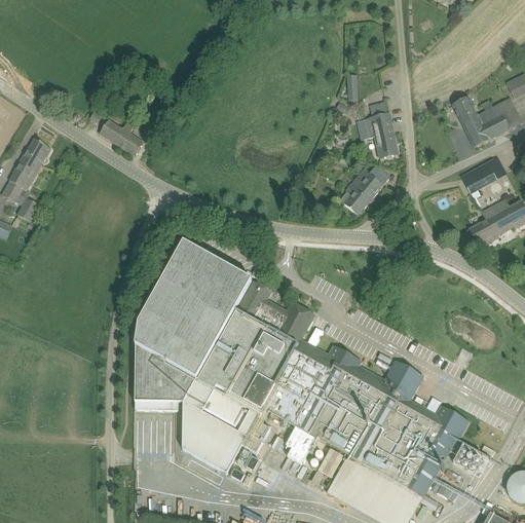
[(515,97),(524,91),(524,70),(507,80),(515,97)]
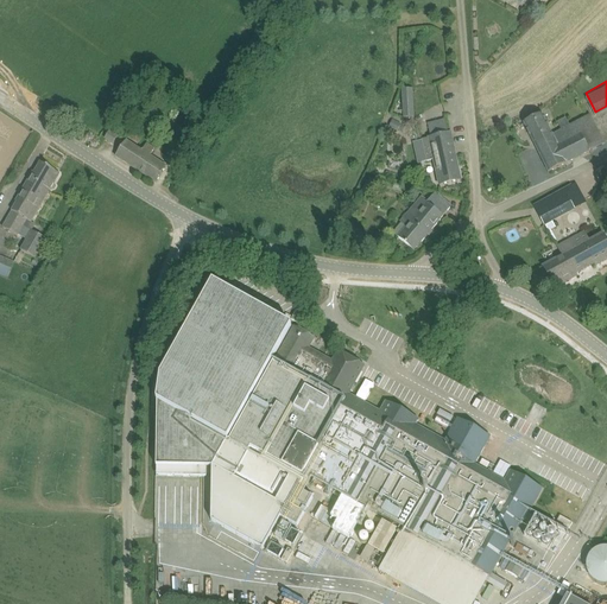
[(402,86),(402,102),(403,115),(413,114),(411,86),(402,86)]
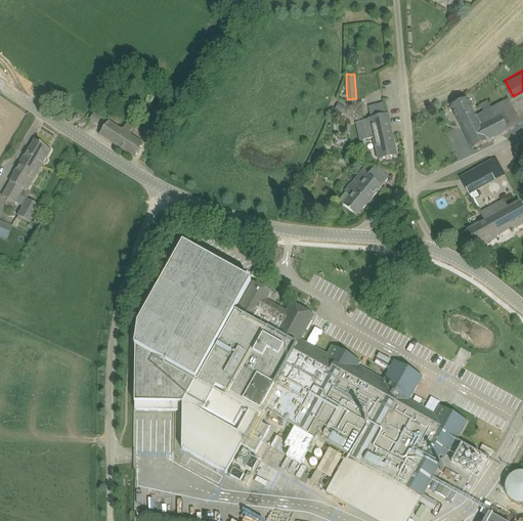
[(508,97),(490,105),(486,98),(479,102),(483,110),(475,113),(467,95),(450,103),(472,145),(506,128),(507,128),(520,121),(508,97)]
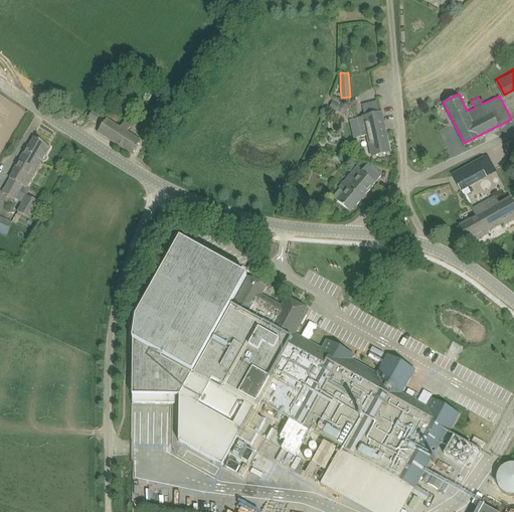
[(377,98),(360,102),(363,112),(379,109),(377,98)]
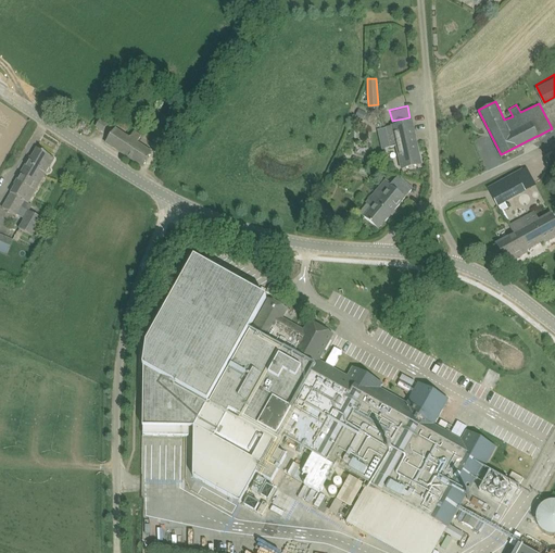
[(99,118),(96,124),(102,128),(105,123),(99,118)]
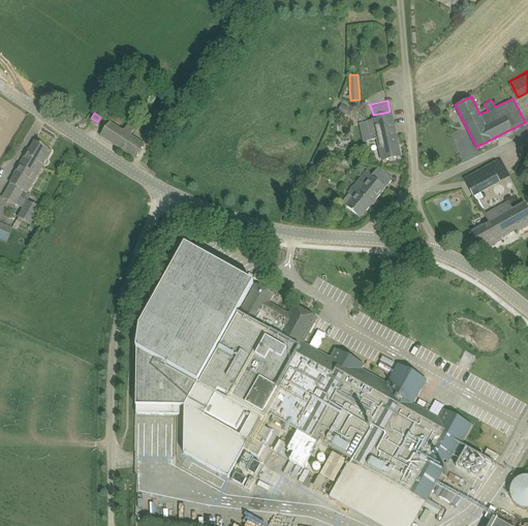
[(381,158),(400,154),(391,113),(366,118),(370,137),(376,135),(381,158)]
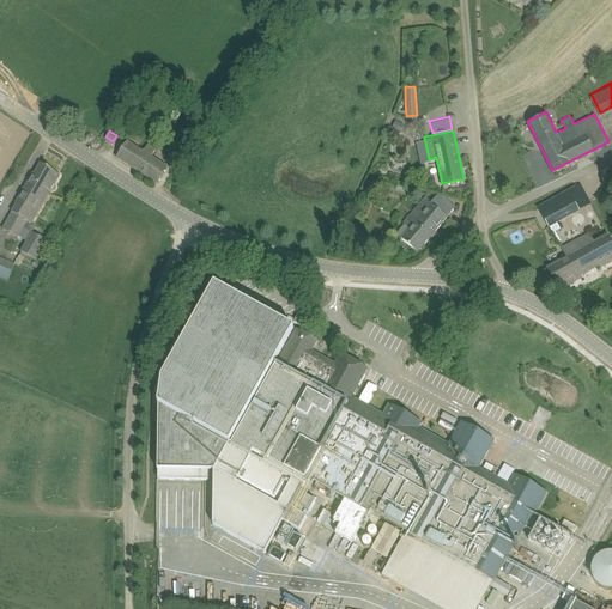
[(116,154),(158,181),(167,164),(150,153),(155,146),(147,141),(141,148),(126,138),(116,154)]
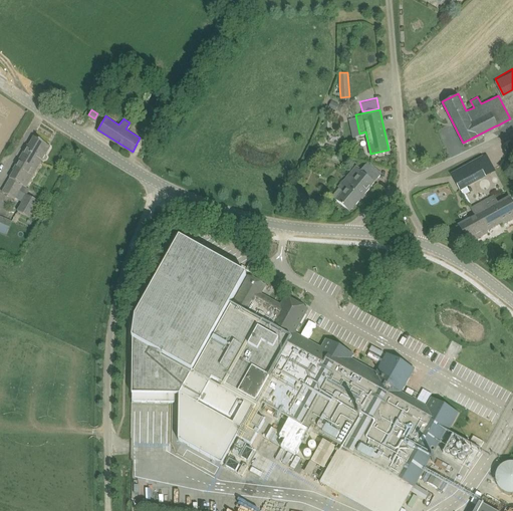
[(24,191),(26,186),(26,185),(47,147),(43,145),(45,142),(33,135),(2,190),(14,198),(15,196),(22,200),(17,209),(29,216),(38,200),(26,193),(24,191)]
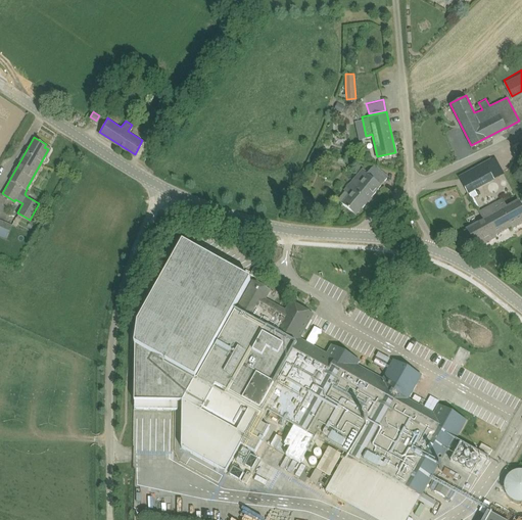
[(318,160),(322,151),(317,149),(313,158),(318,160)]
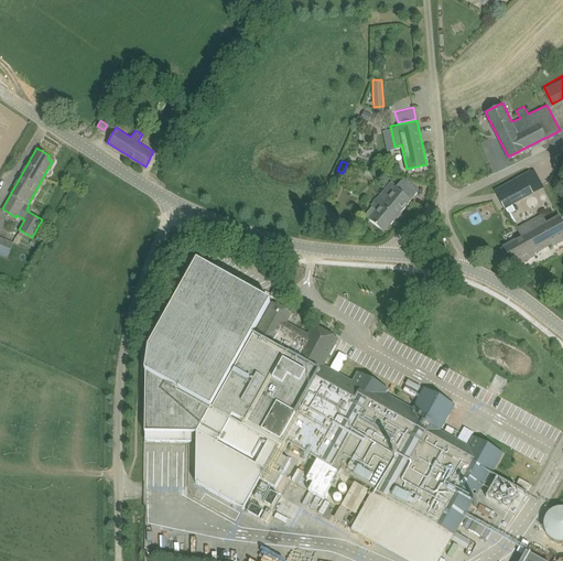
[(532,191),(542,185),(533,168),(522,173),(532,191)]
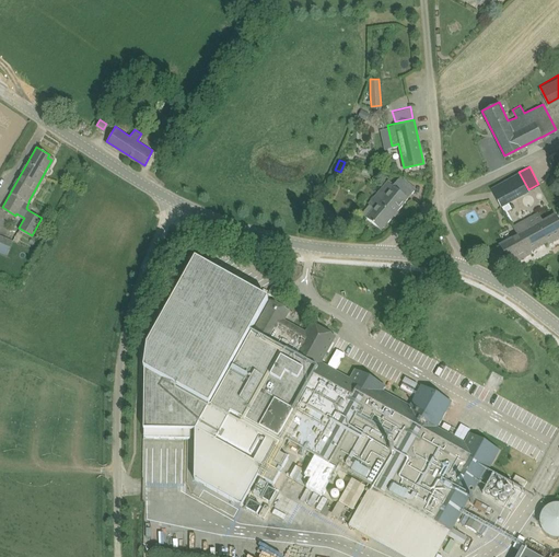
[(393,183),(386,177),(367,201),(369,202),(361,212),(365,216),(381,229),(414,188),(398,176),(393,183)]
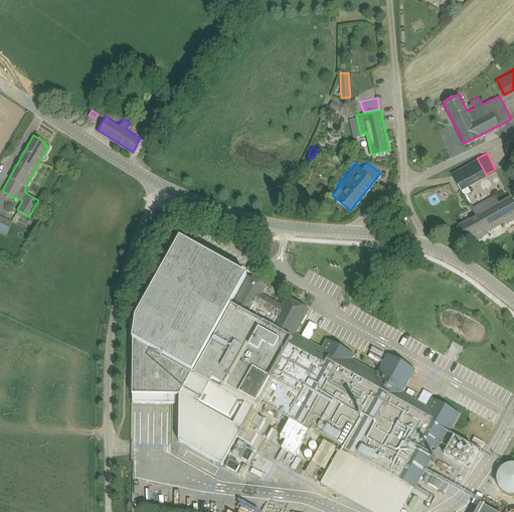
[(470,190),(467,185),(458,169),(451,172),(460,189),(461,188),(464,193),(470,190)]
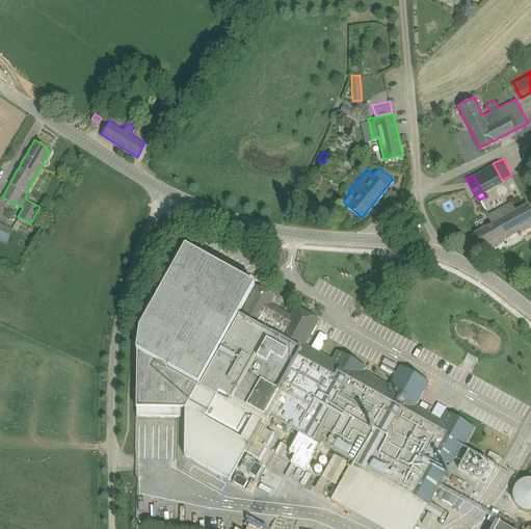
[(530,210),(526,202),(514,208),(510,200),(486,213),(490,221),(474,231),(483,246),(489,242),(492,245),(503,239),(502,237),(518,229),(519,231),(530,223),(530,210)]
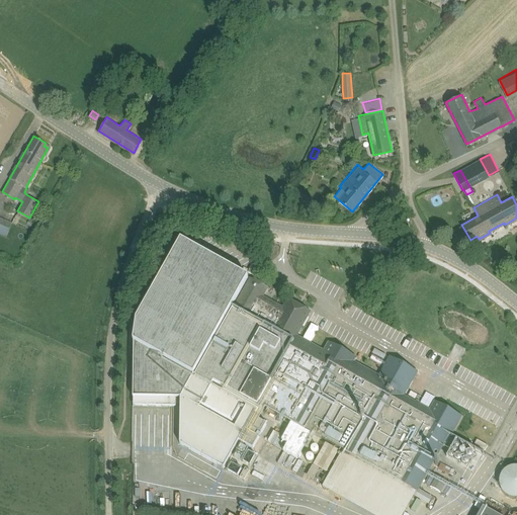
[(289,198),(286,205),(291,207),(295,200),(289,198)]
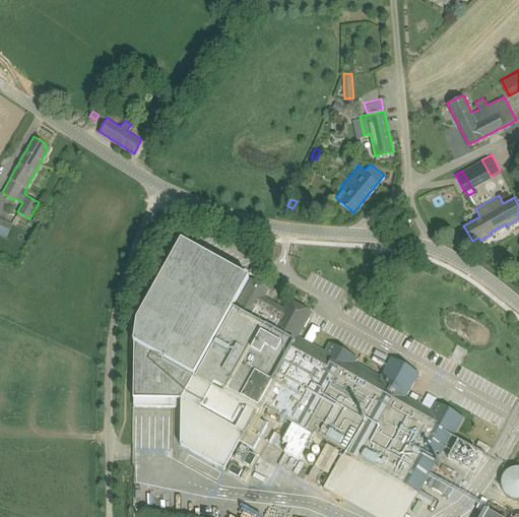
[(0,232),(6,235),(12,220),(0,214),(0,232)]
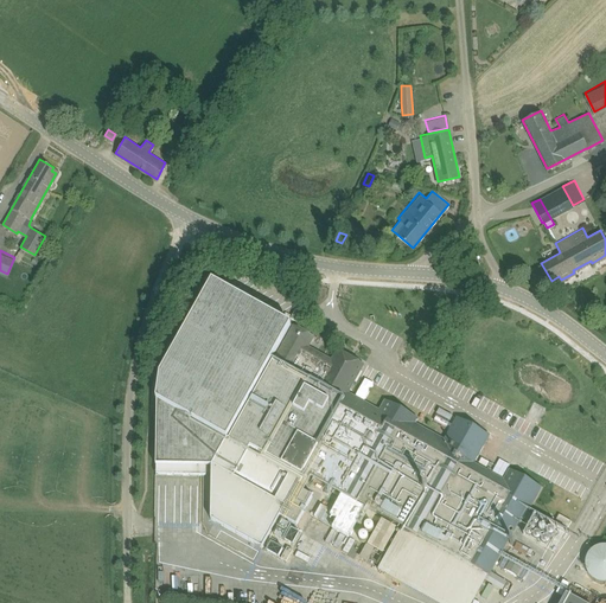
[(529,506),(541,485),(509,467),(503,476),(473,460),(489,432),(457,415),(444,437),(414,421),(416,415),(384,397),(378,408),(357,396),(353,403),(344,397),(363,363),(336,347),(331,358),(307,345),(313,334),(293,324),(287,334),(285,333),(291,322),(211,278),(159,371),(155,397),(155,398),(155,462),(155,472),(205,472),(205,463),(211,463),(210,517),(261,545),(279,513),(295,521),(312,493),(294,483),(301,469),(488,573),(525,505),(529,506)]
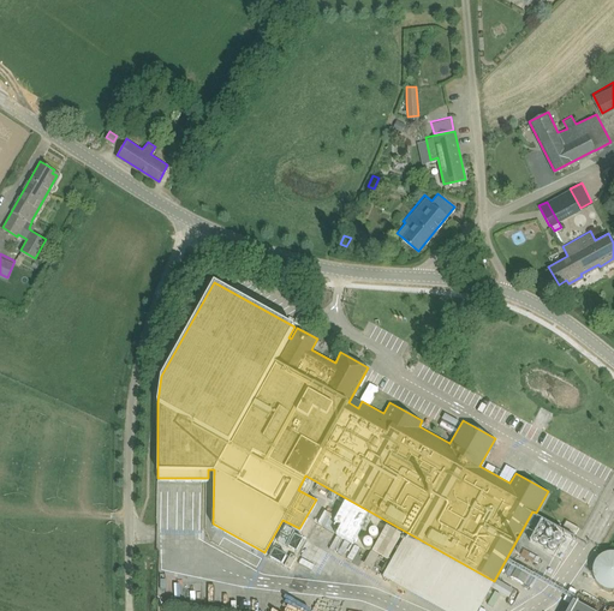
[(298,311),(293,319),(300,323),(305,315),(298,311)]
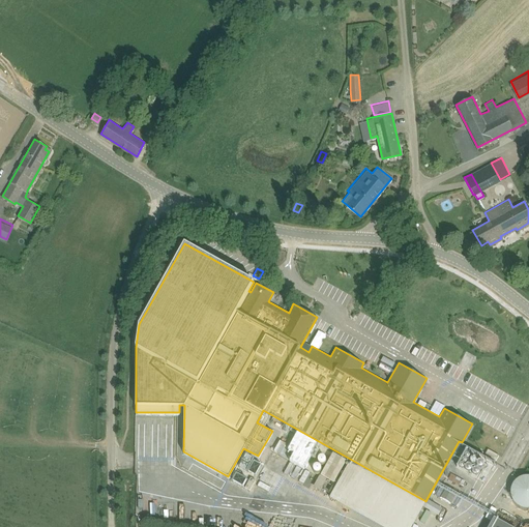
[(444,404),(435,399),(430,409),(438,414),(444,404)]
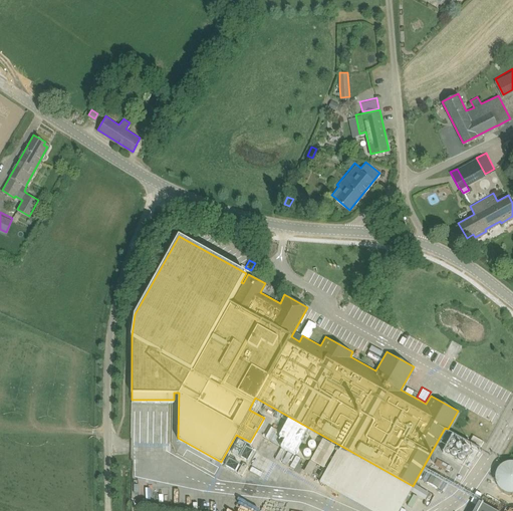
[(472,434),(470,439),(480,445),(483,440),(472,434)]
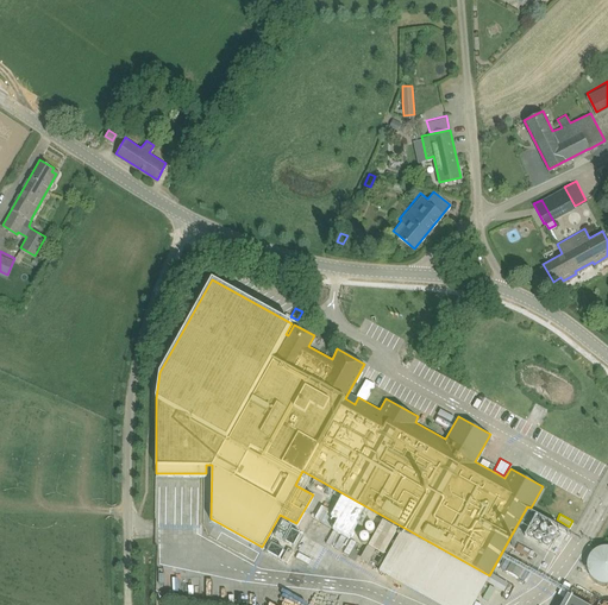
[(382,518),(368,543),(383,552),(397,527),(382,518)]
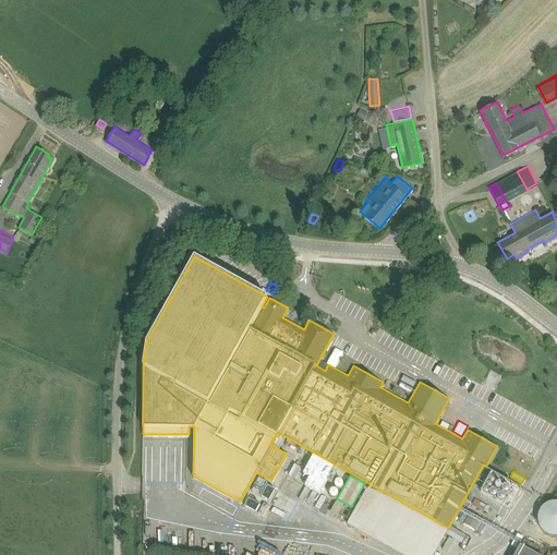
[(486,503),(474,496),(471,502),(483,508),(486,503)]
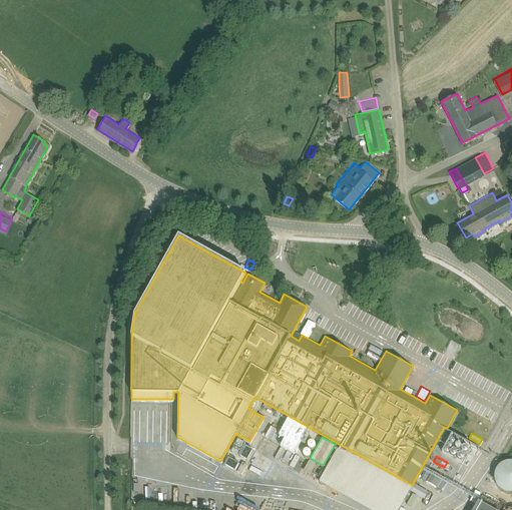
[(502,490),(507,491),(511,491),(511,458),(506,459),(500,462),(496,466),(494,471),(493,477),(495,482),(498,486),(502,490)]
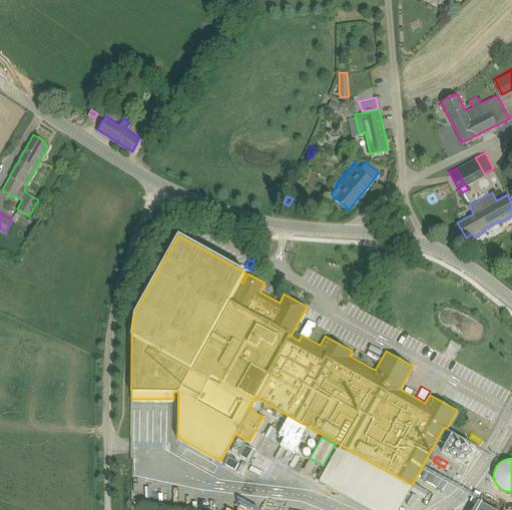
[(241,460),(236,470),(241,472),(246,463),(241,460)]
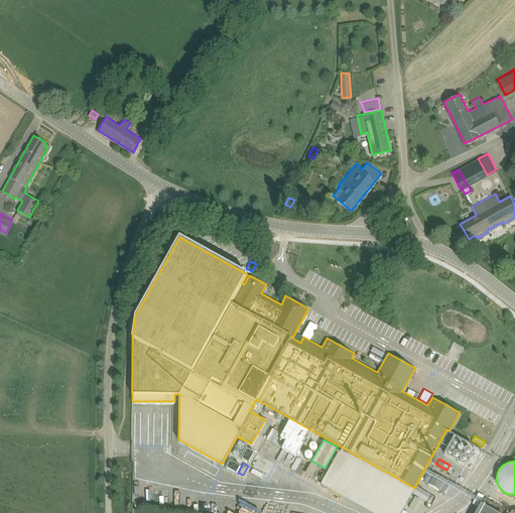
[(499,512),(481,502),(474,512),(499,512)]
